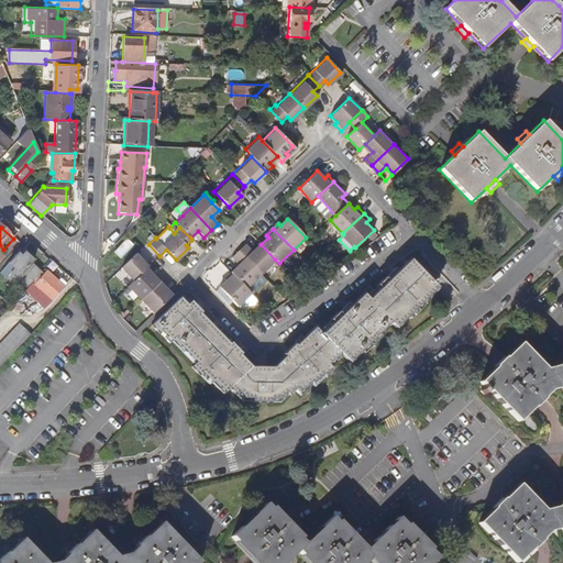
[(125,239),(114,252),(120,257),(132,244),(125,239)]
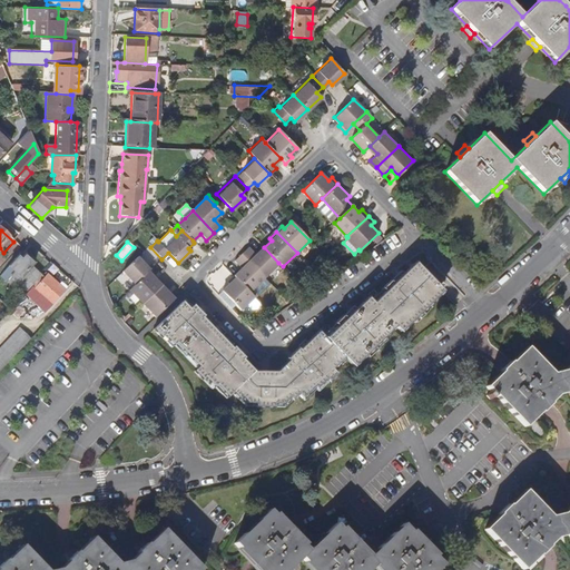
[(248,248),(241,255),(263,277),(278,263),(264,247),(255,256),(248,248)]
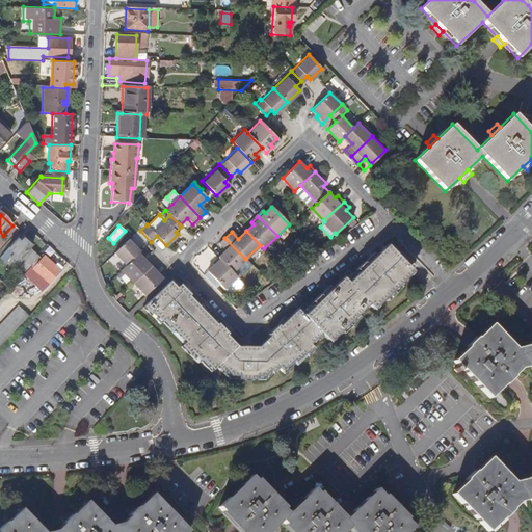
[(10,257),(26,271),(29,267),(38,258),(27,248),(30,244),(22,237),(17,243),(15,241),(7,247),(14,254),(10,257)]
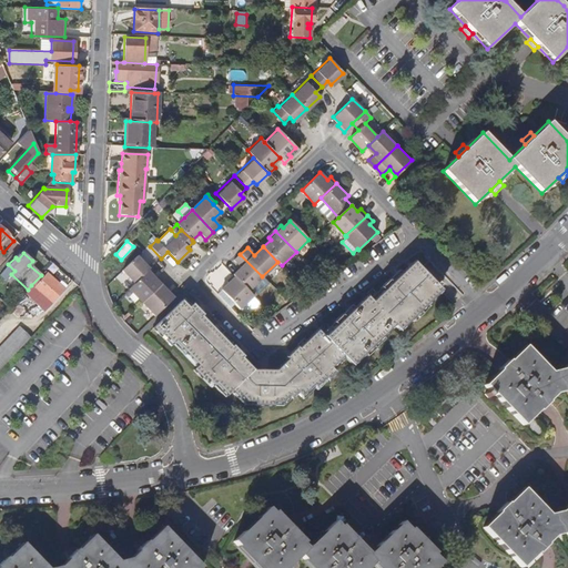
[(233,276),(247,290),(262,276),(240,254),(233,261),(241,269),(233,276)]
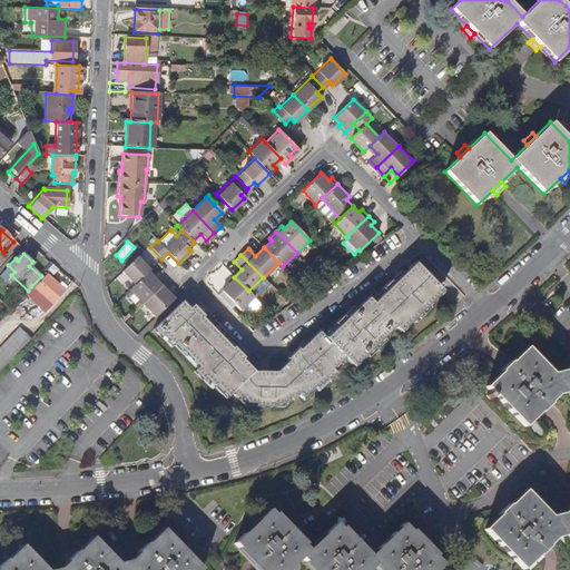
[(121,272),(135,285),(147,273),(150,269),(137,256),(121,272)]
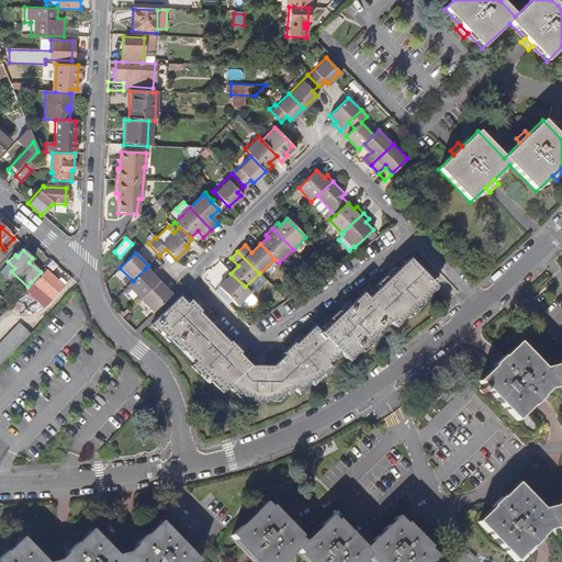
[(369,301),(384,316),(388,319),(391,324),(395,319),(395,314),(401,310),(406,315),(408,317),(416,310),(414,307),(424,298),(419,292),(423,289),(426,290),(433,283),(411,261),(398,273),(389,282),(385,278),(378,287),(381,290),(369,301)]
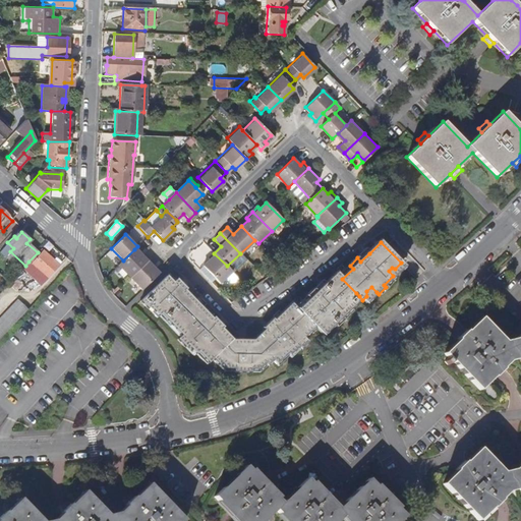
[(140,255),(134,249),(123,261),(117,267),(129,279),(149,258),(143,253),(140,255)]
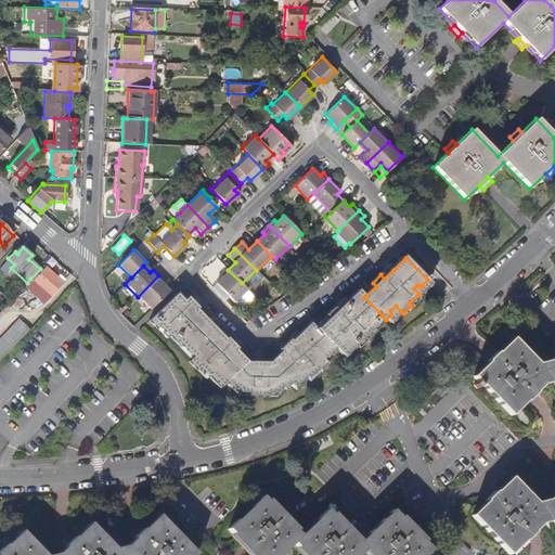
[(389,266),(381,274),(384,279),(394,270),(389,266)]
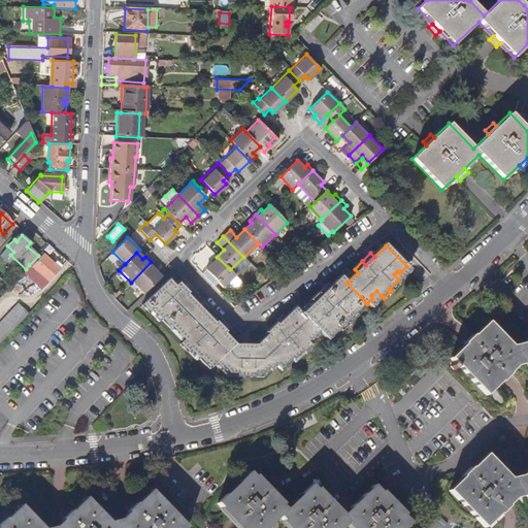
[(46,282),(58,268),(44,255),(32,268),(46,282)]
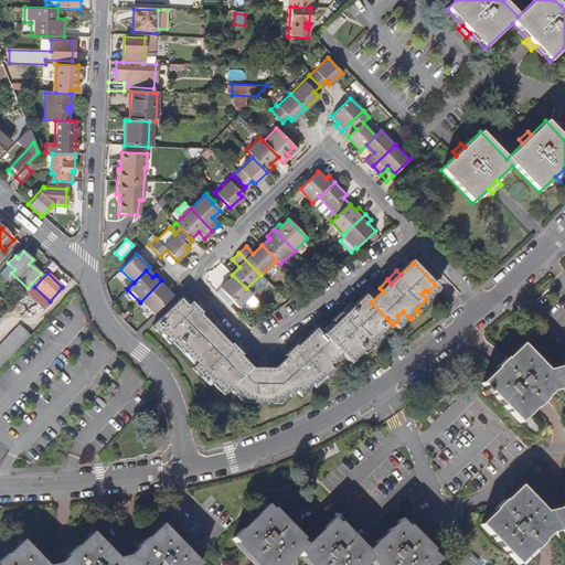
[(246,288),(232,275),(231,273),(224,279),(226,283),(220,289),(237,308),(252,295),(246,288)]
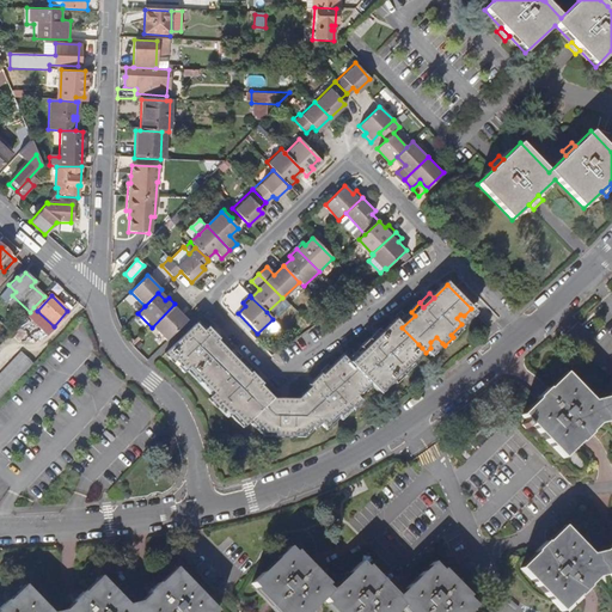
[(182,311),(175,304),(152,328),(165,341),(185,322),(178,313),(182,311)]
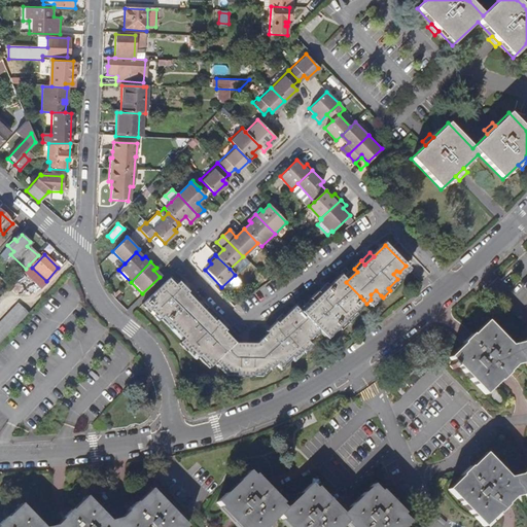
[(33,269),(29,265),(26,269),(18,278),(22,281),(33,269)]
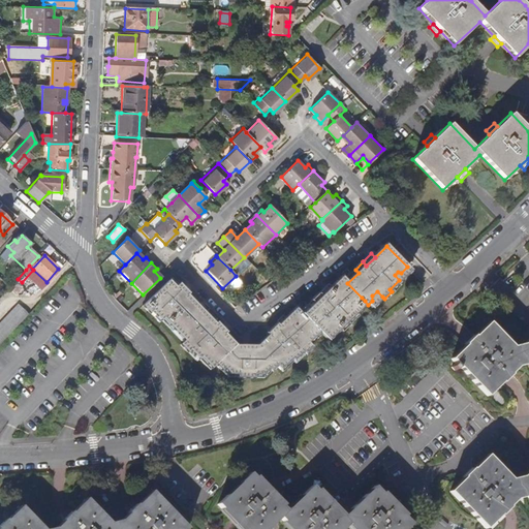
[(410,270),(407,267),(401,273),(398,272),(395,275),(399,280),(410,270)]
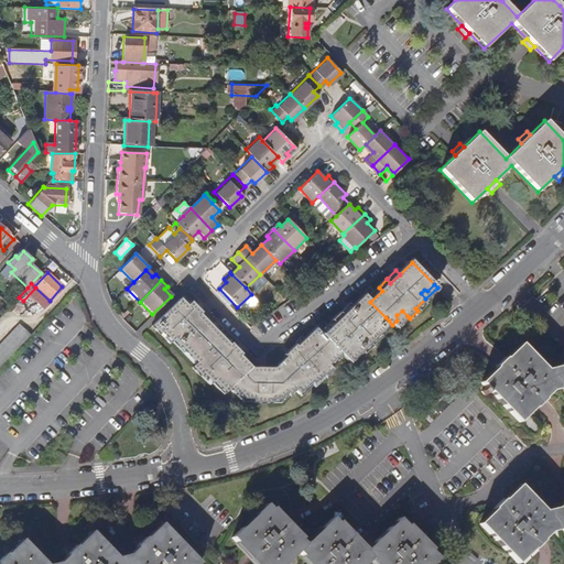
[(367,299),(370,302),(382,291),(379,288),(367,299)]
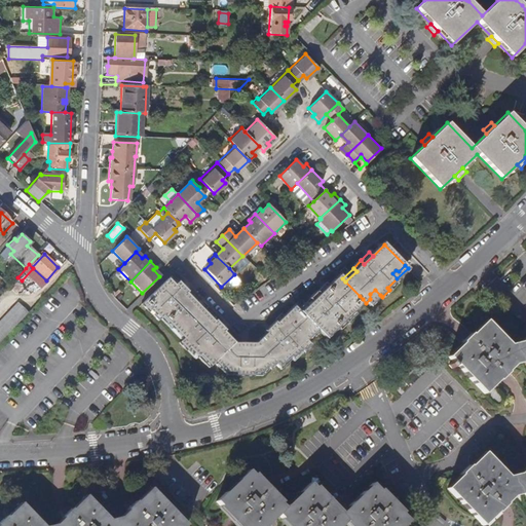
[(170,275),(166,278),(173,285),(176,282),(170,275)]
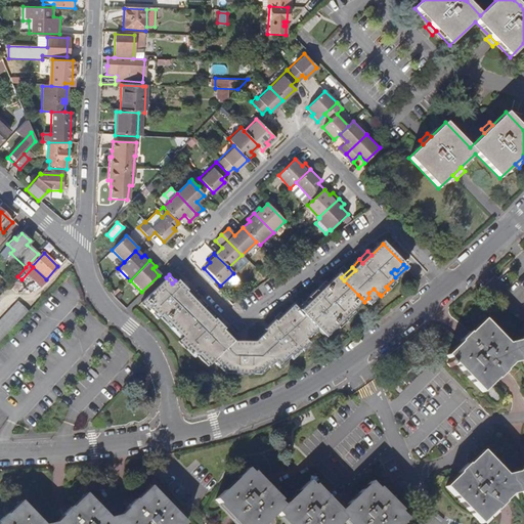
[(336,326),(343,319),(341,317),(351,308),(346,303),(350,300),(354,299),(358,295),(344,280),(341,277),(338,274),(326,285),(318,293),(315,291),(307,298),(310,301),(299,311),(313,324),(315,328),(320,333),(324,329),(324,323),(329,319),(334,324),(336,326)]
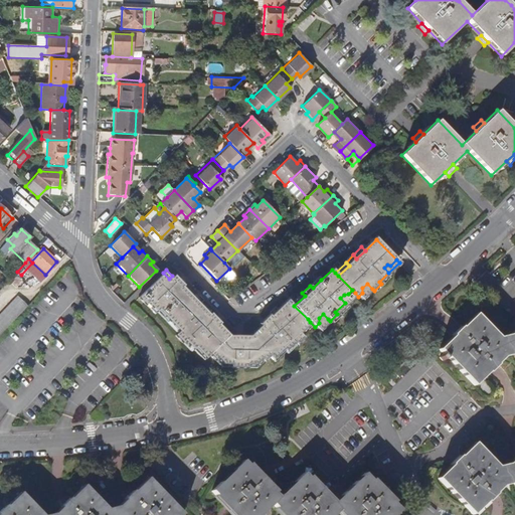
[(164,315),(169,320),(191,298),(181,288),(183,287),(172,276),(169,279),(163,273),(137,299),(143,305),(146,303),(155,312),(159,307),(164,311),(164,315)]
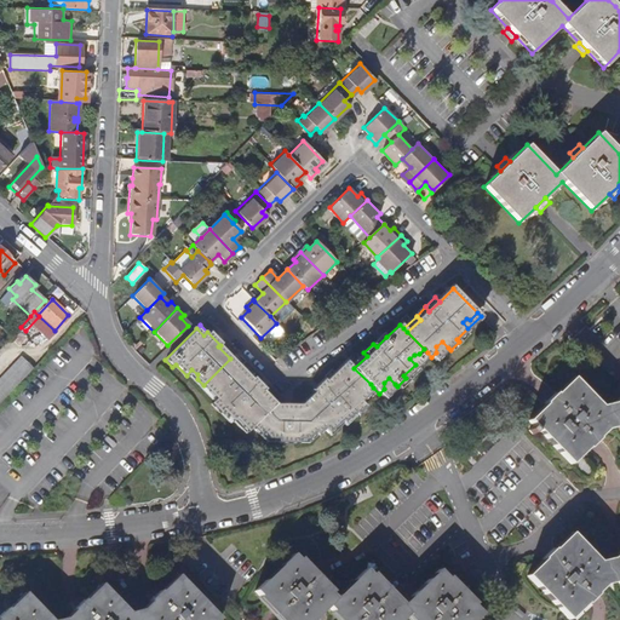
[(457,339),(459,342),(471,331),(468,328),(457,339)]
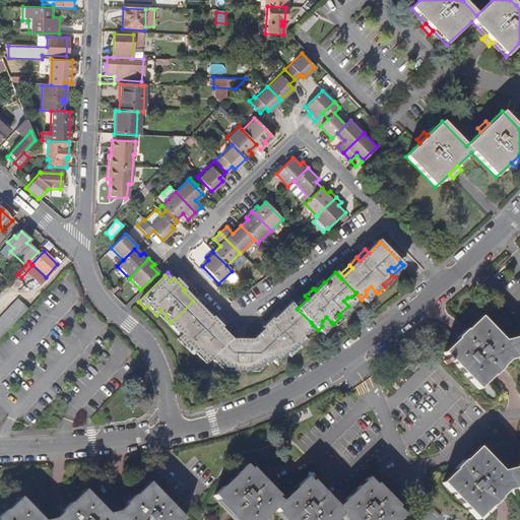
[(316,290),(324,282),(321,279),(313,288),(316,290)]
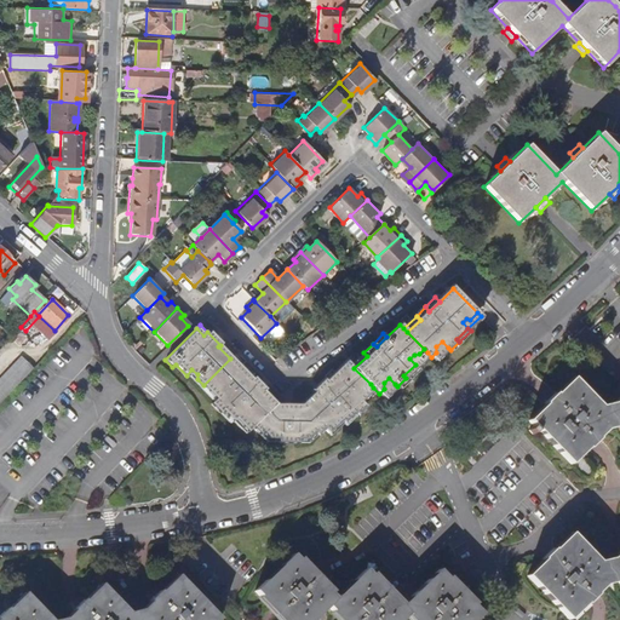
[(436,352),(431,357),(435,360),(448,348),(442,342),(436,346),(436,352)]
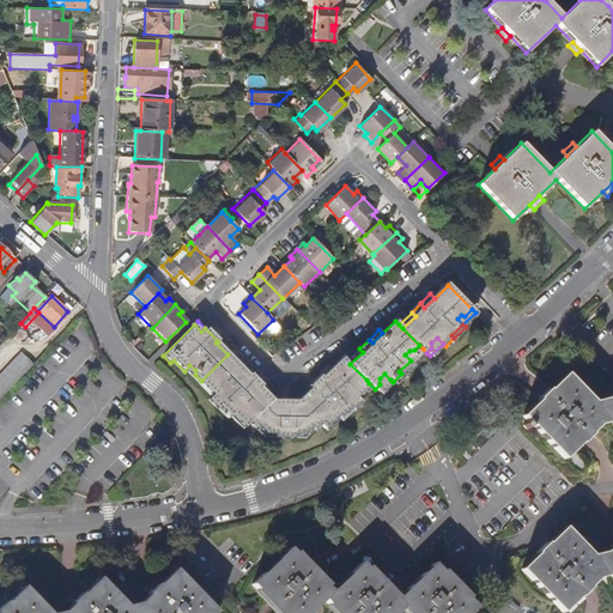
[(423,349),(419,345),(414,350),(410,351),(405,354),(411,360),(423,349)]
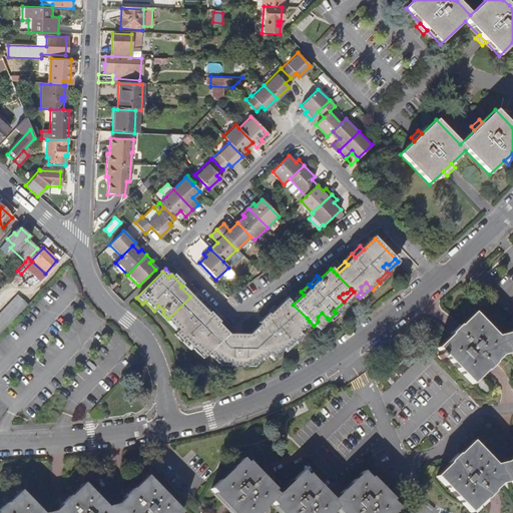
[(291,302),(293,305),(304,295),(301,292),(291,302)]
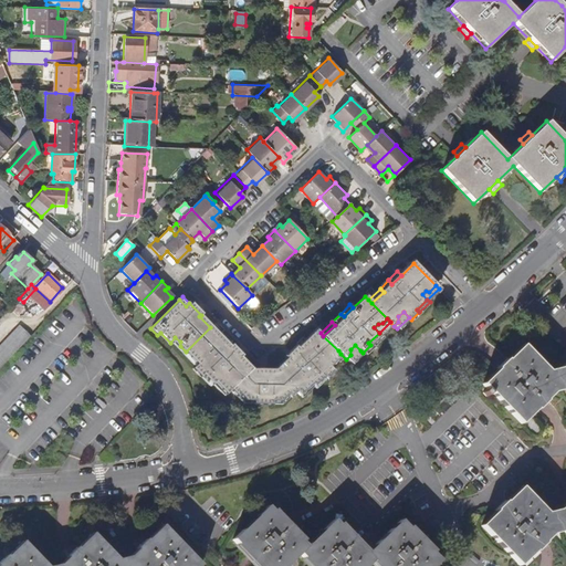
[(191,369),(198,377),(201,375),(211,386),(217,380),(221,384),(221,388),(227,394),(230,390),(251,369),(239,357),(240,356),(230,346),(229,347),(210,327),(186,352),(189,356),(195,356),(199,362),(194,367),(191,369)]
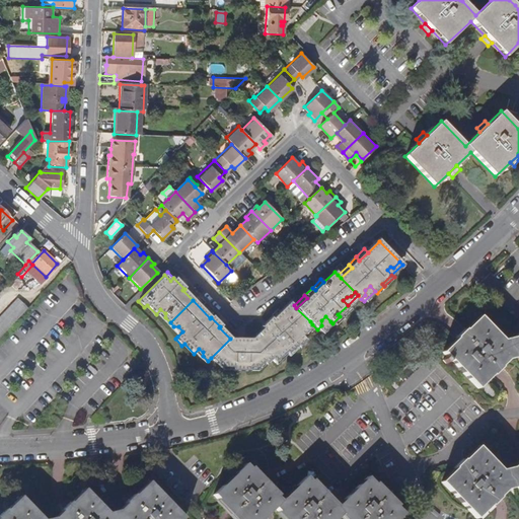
[(269,357),(272,359),(276,355),(276,350),(280,346),(286,351),(288,354),(295,347),(292,344),(302,335),(297,329),(301,325),(305,325),(310,321),(296,308),(294,305),(289,301),(270,320),(267,317),(258,324),(262,327),(250,339),(269,357)]
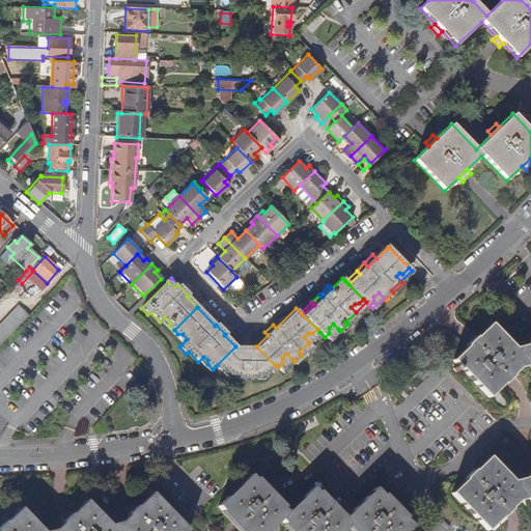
[(0,345),(27,317),(18,309),(0,327),(0,345)]
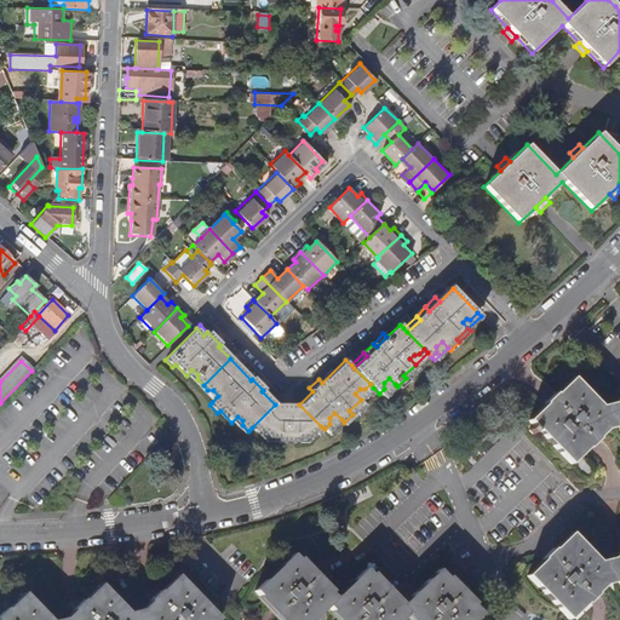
[(183,379),(187,375),(176,365),(172,367),(183,379)]
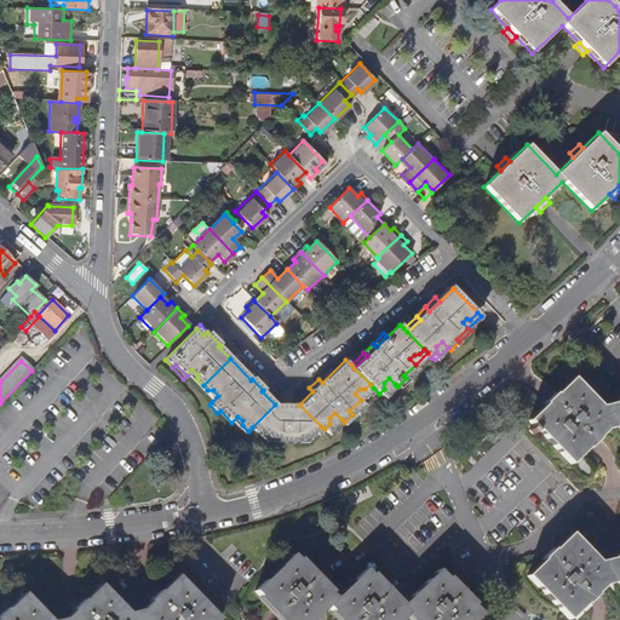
[(418,367),(415,365),(403,375),(406,378),(418,367)]
